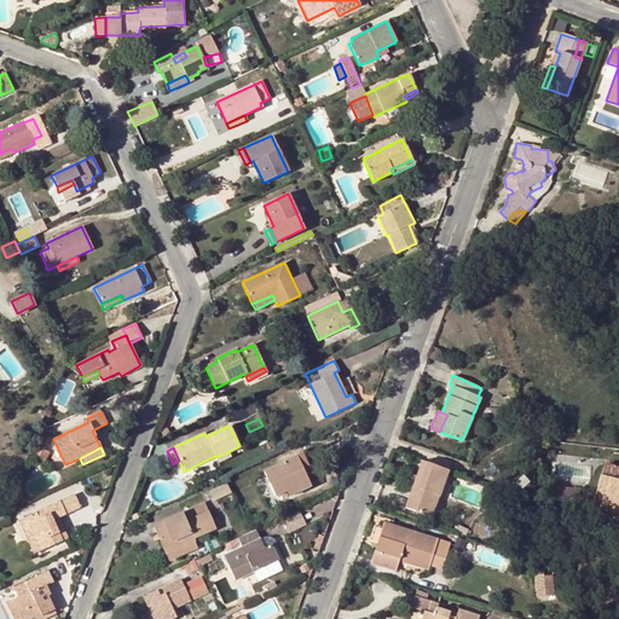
[(48,452),(42,449),(38,457),(45,460),(48,452)]
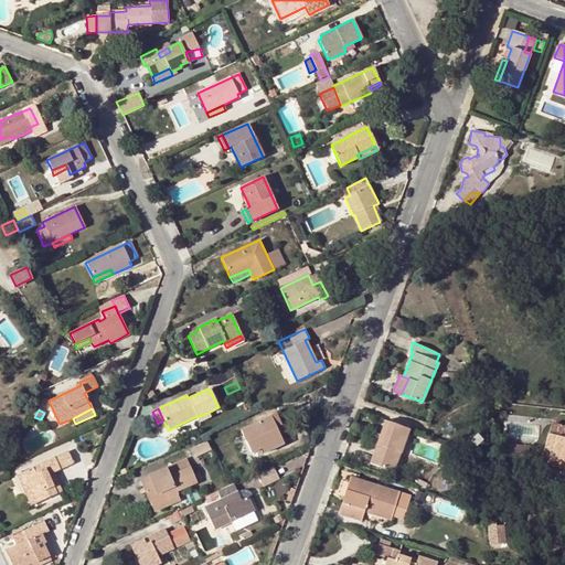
[(211,417),(209,413),(196,417),(200,423),(211,417)]
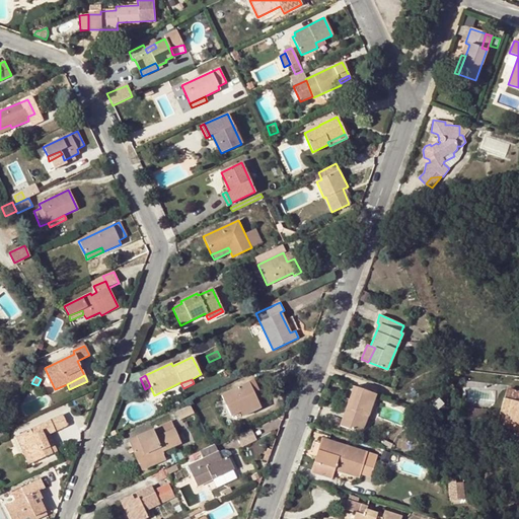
[(253,380),(248,382),(253,393),(258,390),(253,380)]
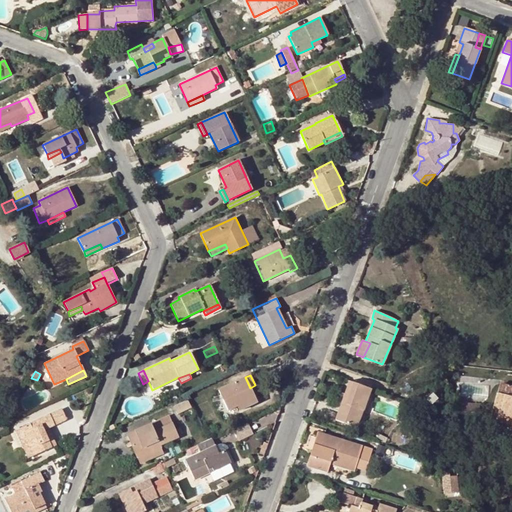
[(227,411),(237,407),(254,398),(250,388),(245,377),(217,390),(227,411)]
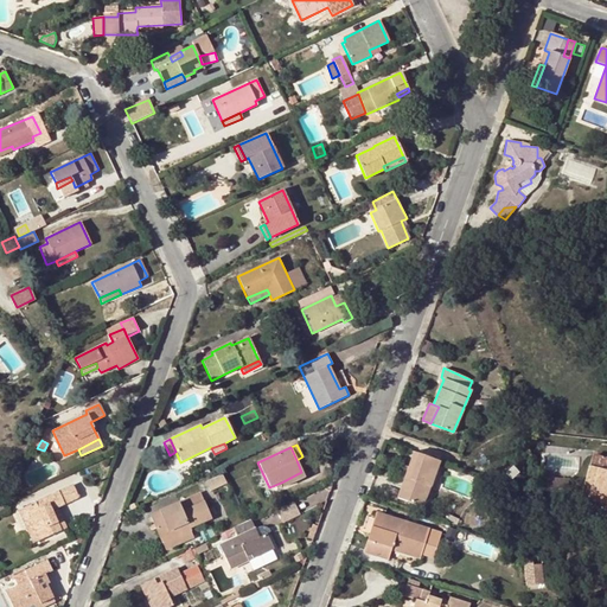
[(408,479),(417,453),(413,452),(404,477),(408,479)]
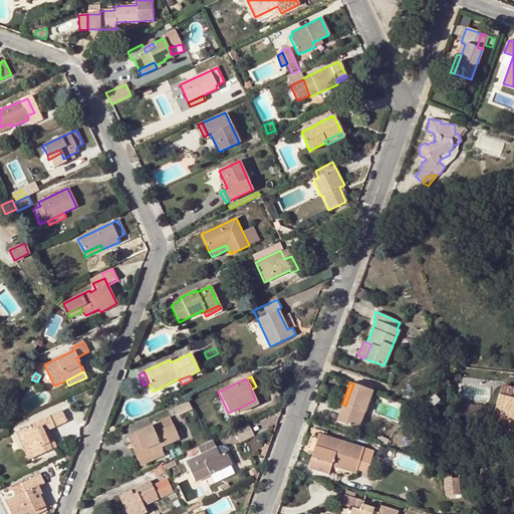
[(359,412),(363,413),(372,391),(353,383),(345,406),(342,404),(336,421),(354,428),(359,412)]
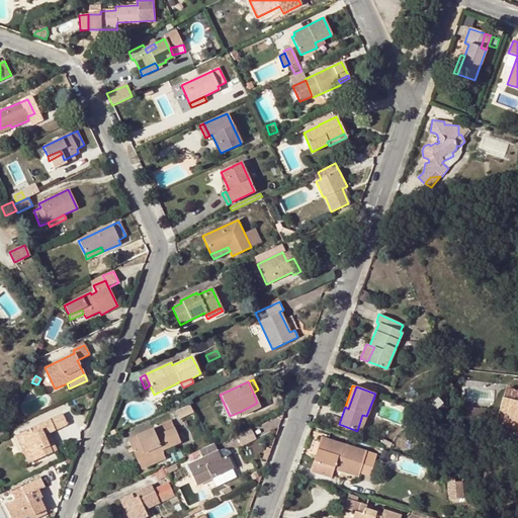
[(503,398),(499,412),(507,414),(506,416),(505,420),(517,423),(517,399),(517,402),(503,398)]
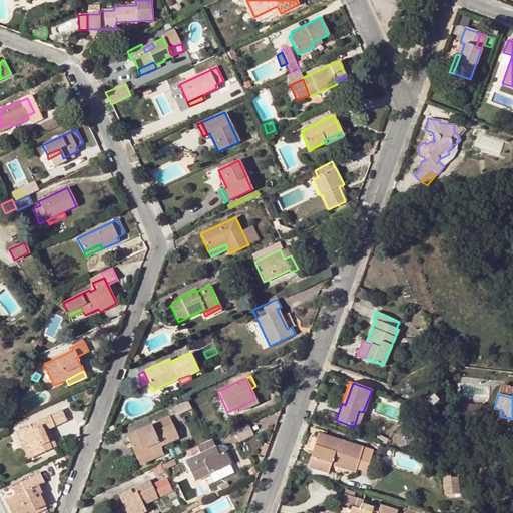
[(437,400),(433,395),(427,400),(432,406),(437,400)]
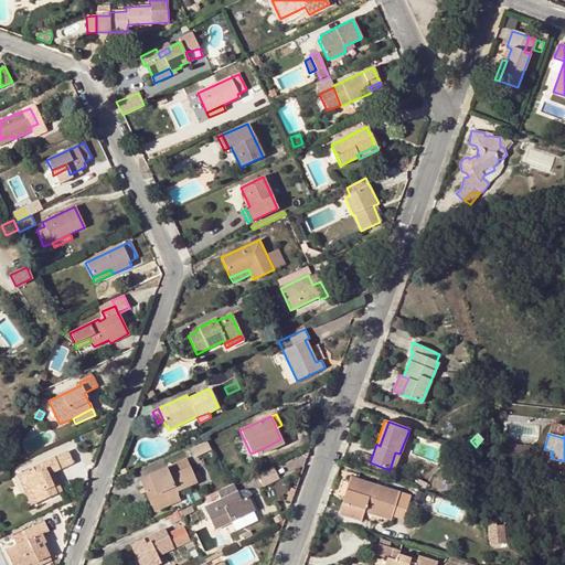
[(284,444),(280,439),(262,449),(264,454),(284,444)]
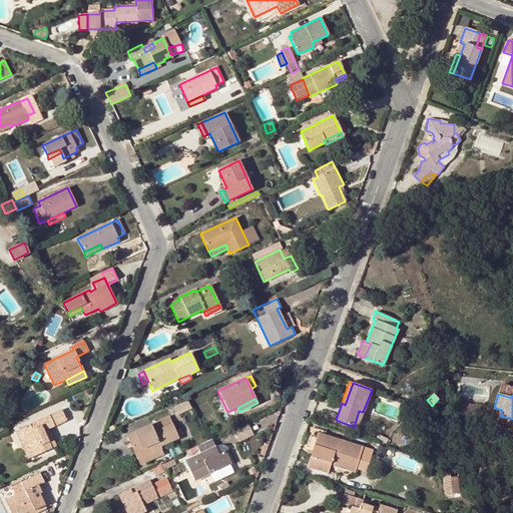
[(190,408),(187,400),(173,407),(177,415),(190,408)]
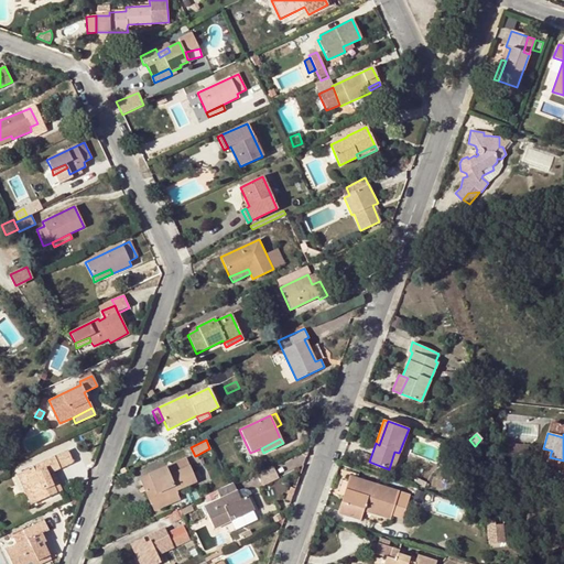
[(529,446),(506,444),(506,454),(528,455),(529,446)]
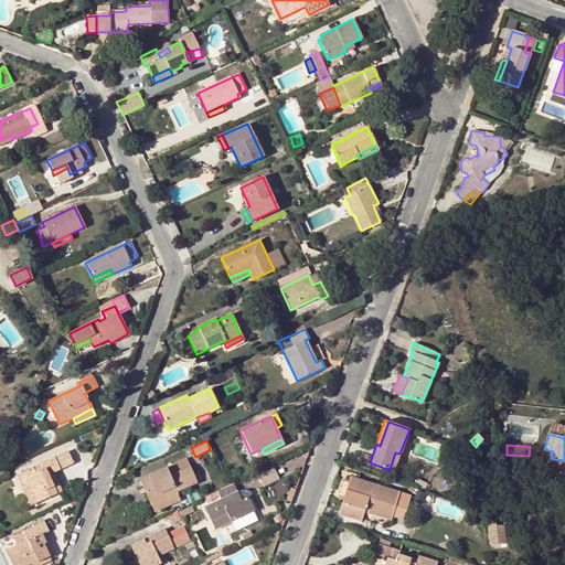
[(68,451),(18,475),(31,505),(62,491),(59,481),(53,484),(49,473),(54,471),(74,462),(68,451)]
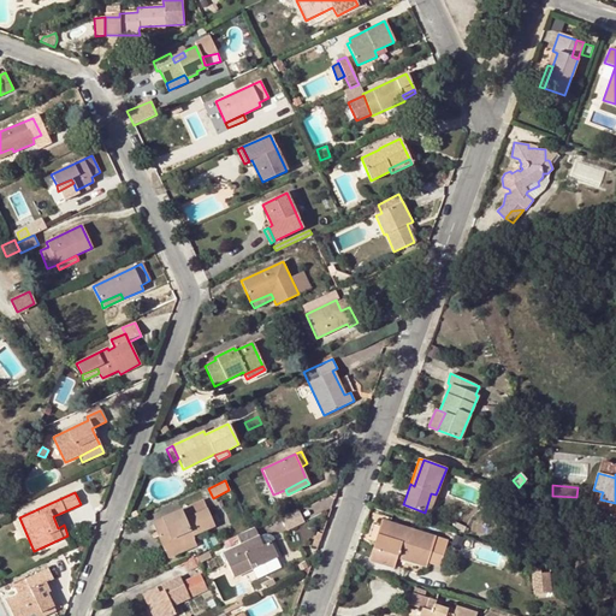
[(431,493),(425,513),(428,515),(436,495),(431,493)]
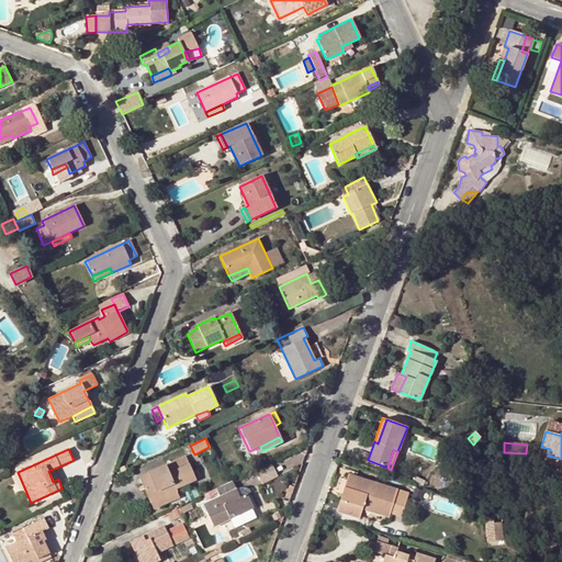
[(139,476),(152,503),(176,492),(177,491),(176,489),(195,480),(193,474),(188,464),(184,457),(139,476)]
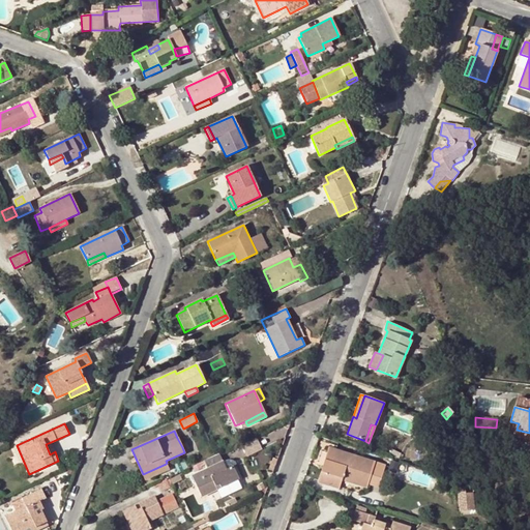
[(182,435),(177,438),(182,447),(186,444),(182,435)]
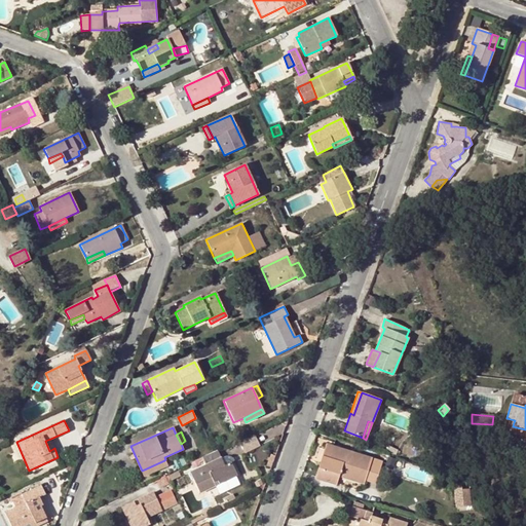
[(239,441),(246,452),(261,445),(255,434),(239,441)]
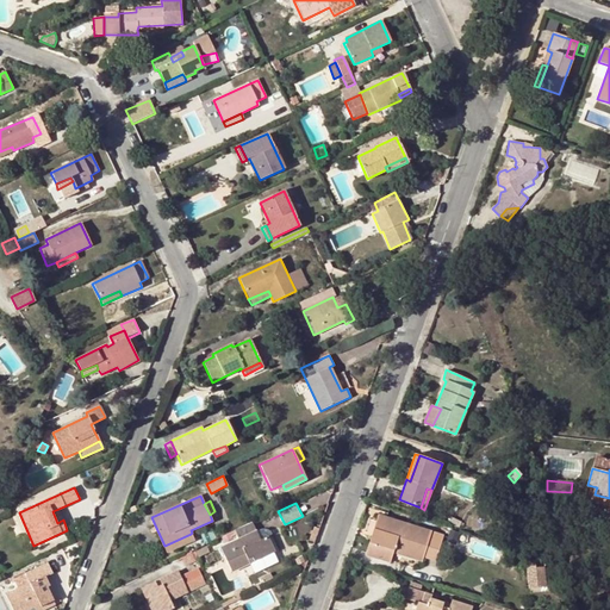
[(63,520),(58,509),(53,511),(57,523),(63,520)]
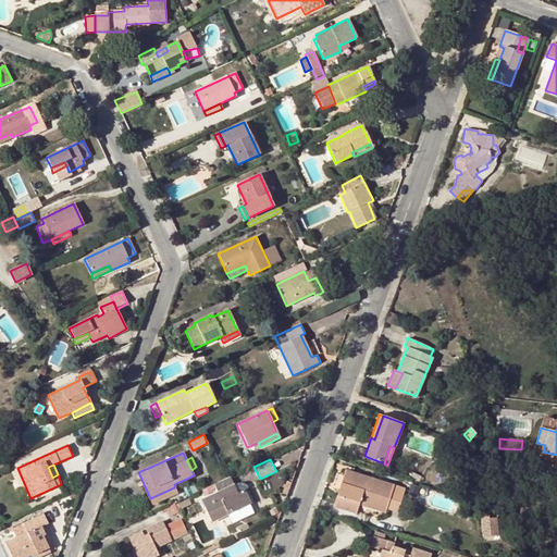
[(249,482),(258,480),(254,469),(245,471),(249,482)]
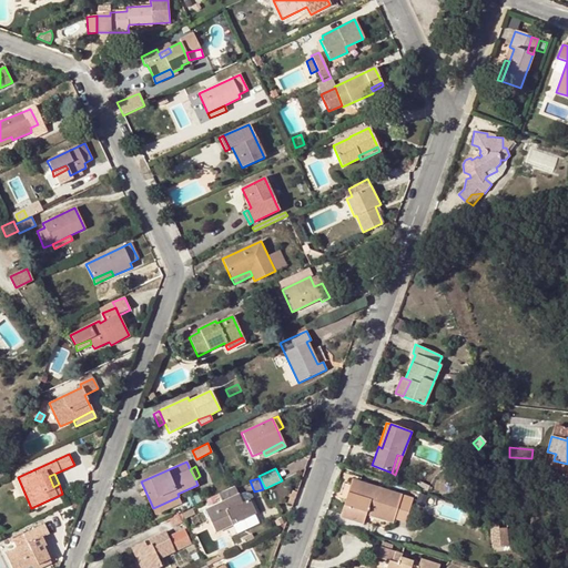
[(362,524),(365,514),(367,508),(394,517),(393,519),(404,523),(412,499),(352,479),(340,516),(362,524)]
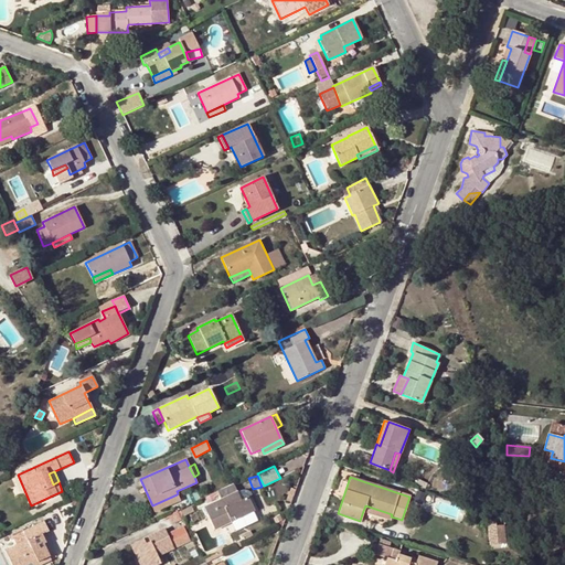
[(234,484),(228,487),(216,493),(220,500),(203,508),(214,530),(231,522),(254,511),(247,498),(241,500),(234,484)]
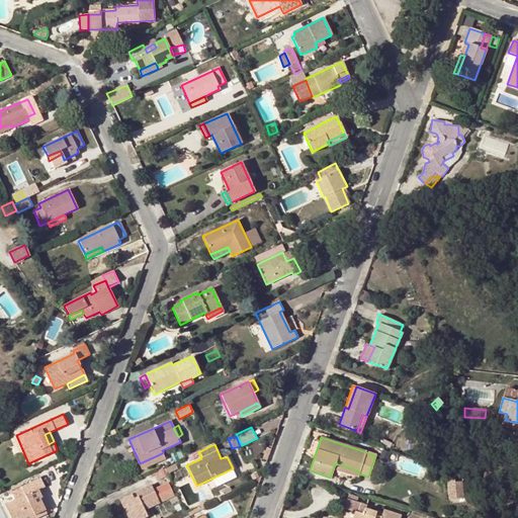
[(165,458),(162,453),(140,463),(142,468),(165,458)]
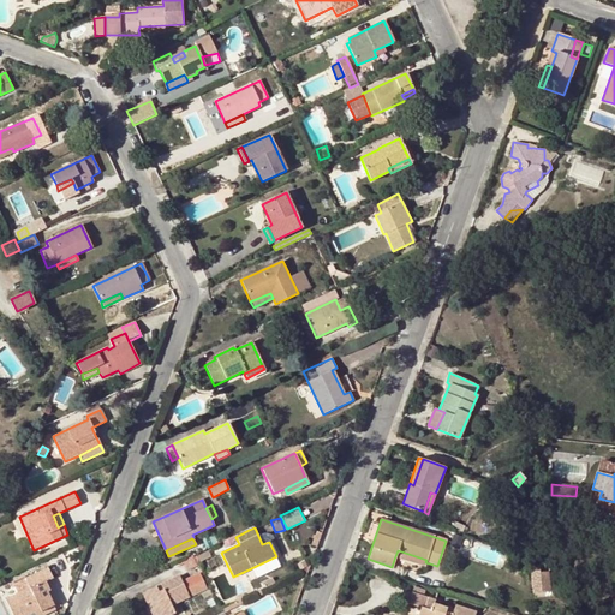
[(425,566),(425,562),(427,560),(398,550),(395,556),(425,566)]
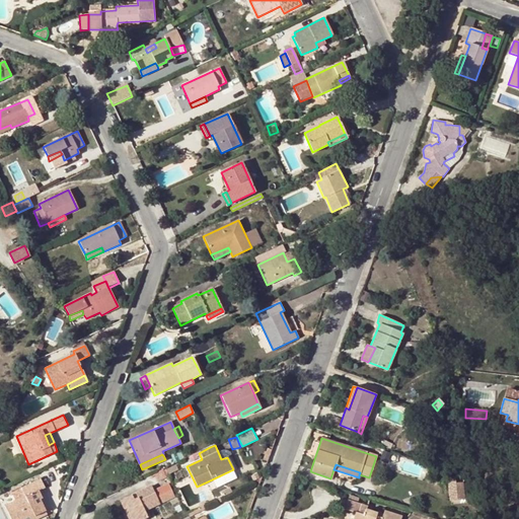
[(233,469),(212,479),(216,487),(236,476),(233,469)]
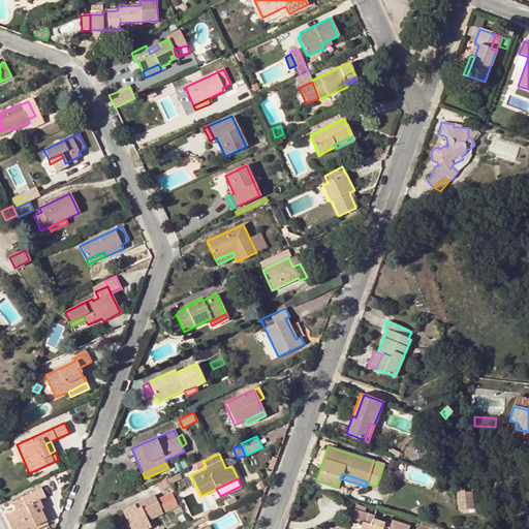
[(471,488),(456,489),(457,508),(472,507),(471,488)]
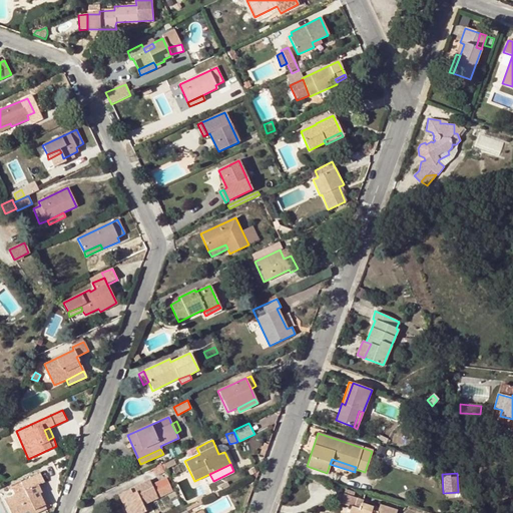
[(25,490),(13,496),(5,500),(10,512),(29,512),(44,505),(39,494),(42,493),(38,485),(44,482),(40,474),(21,483),(25,490)]
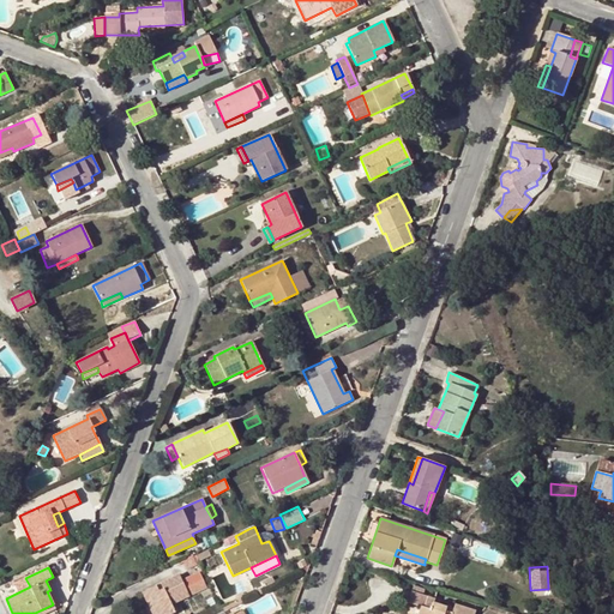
[(199,571),(191,576),(198,591),(206,587),(199,571)]
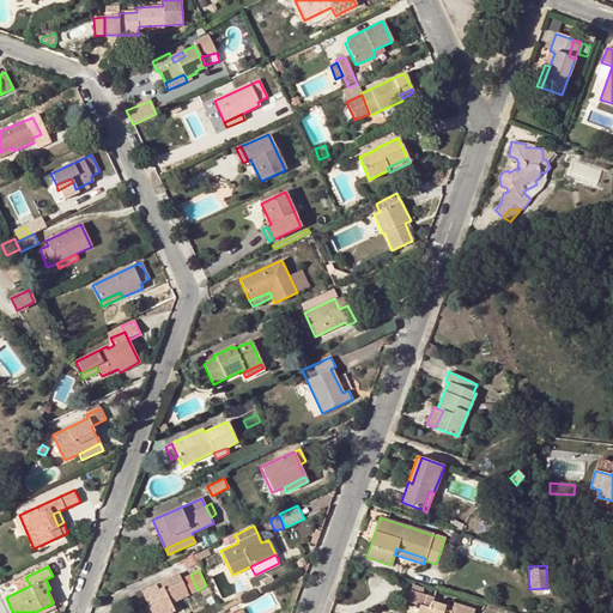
[(141,593),(145,600),(150,599),(156,612),(169,612),(175,611),(171,604),(198,590),(190,575),(181,580),(178,572),(161,582),(163,588),(158,589),(156,584),(141,593)]
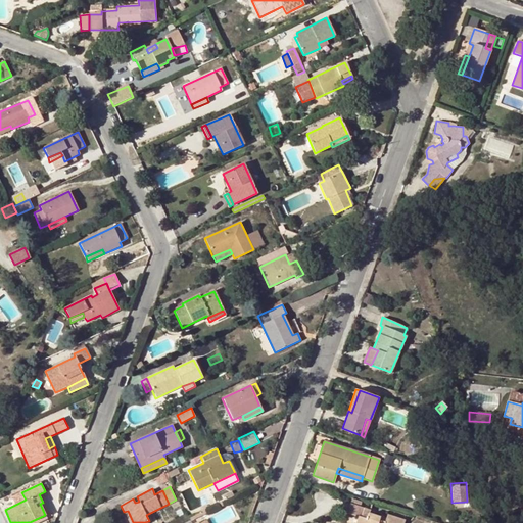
[(9,497),(13,506),(26,500),(21,492),(9,497)]
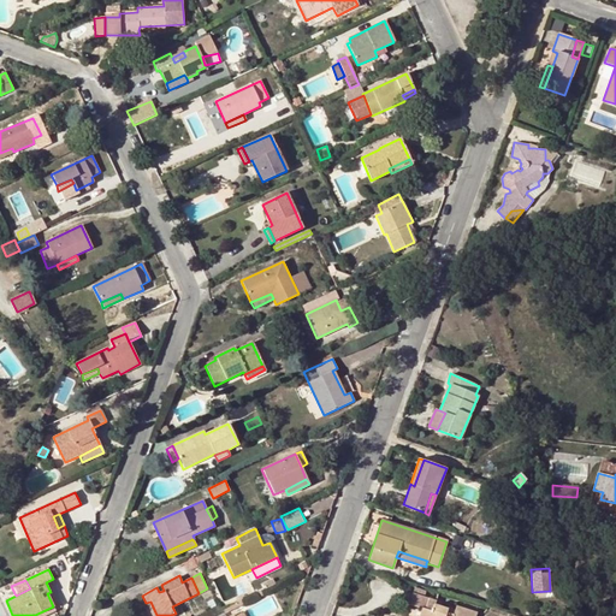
[(434,602),(412,593),(408,604),(421,609),(418,615),(475,615),(477,612),(456,606),(455,611),(454,614),(445,611),(446,609),(434,605),(434,602)]
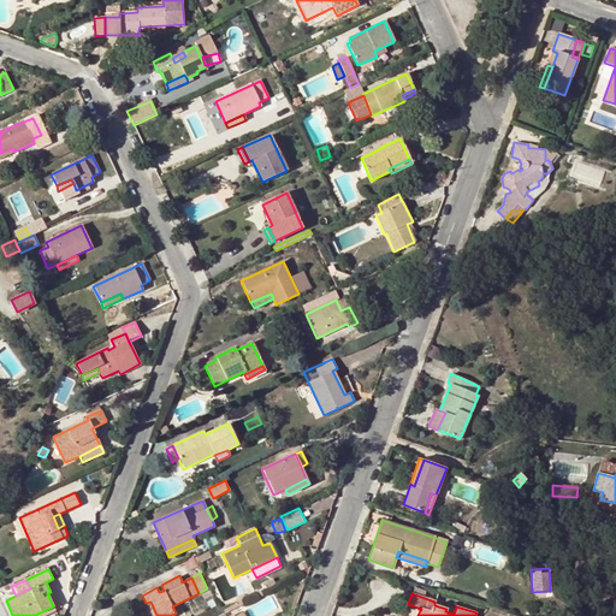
[(152,615),(157,615),(150,602),(146,603),(152,615)]
